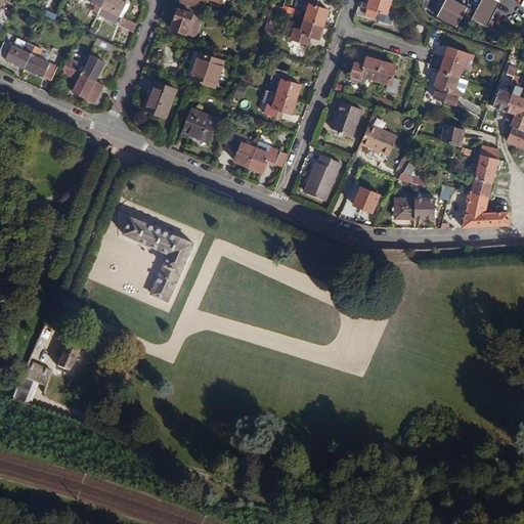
[(98,13),(105,0),(86,0),(96,5),(94,11),(98,13)]
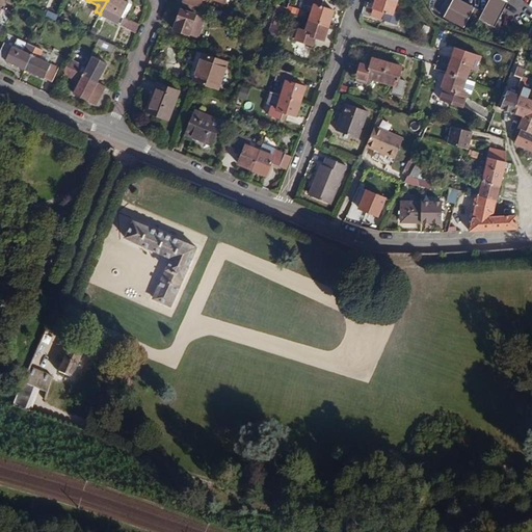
[(130,2),(125,0),(107,0),(100,14),(118,24),(130,2)]
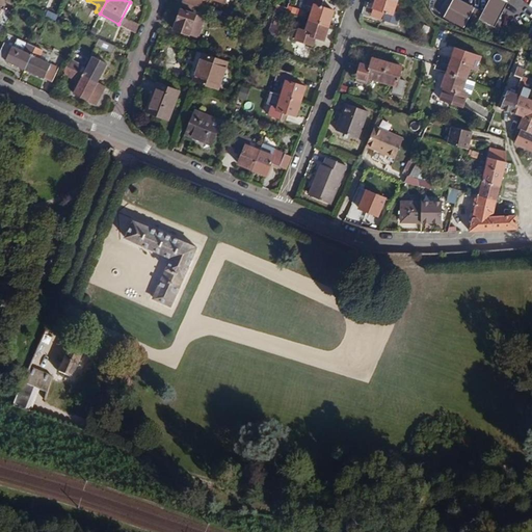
[(310,19),(330,25),(336,10),(322,6),(324,0),(309,0),(308,5),(314,7),(310,19)]
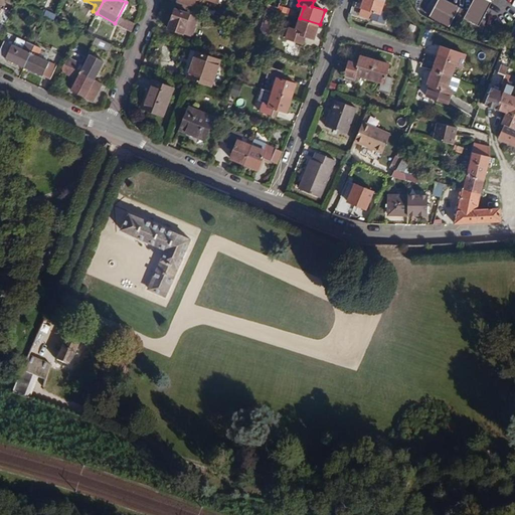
[(385,0),(364,0),(362,8),(374,12),(372,19),(385,23),(388,13),(382,11),(385,0)]
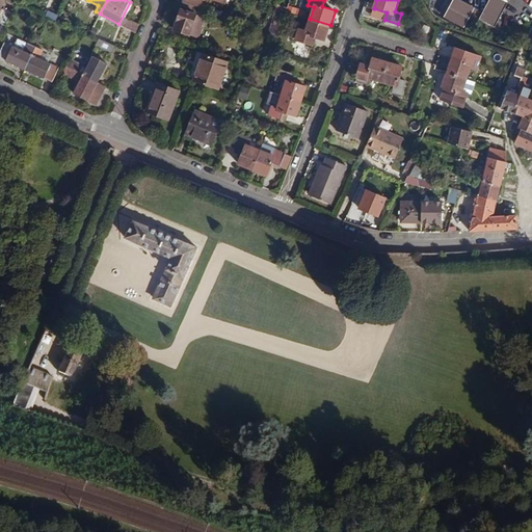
[(499,20),(484,12),(460,0),(453,0),(445,18),(466,28),(470,19),(497,33),(502,22),(499,20)]
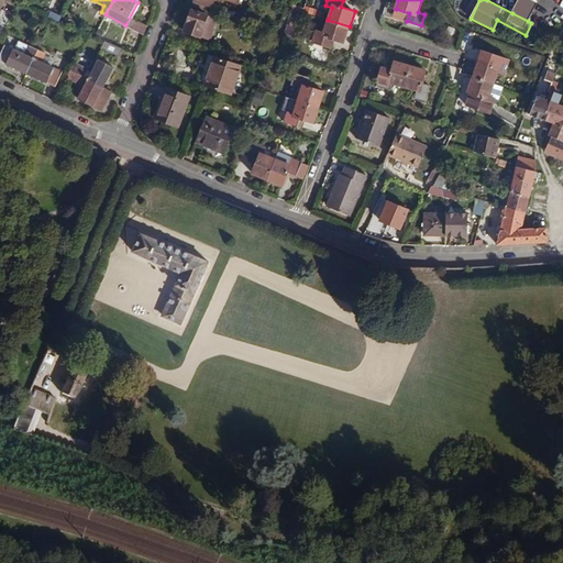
[(519,0),(512,13),(528,21),(539,0),(519,0)]
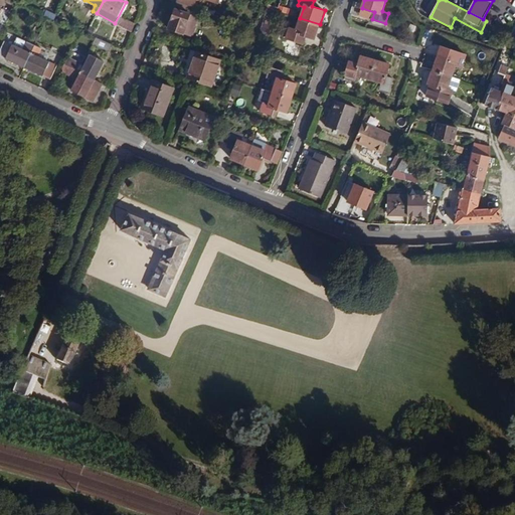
[(177,6),(193,12),(194,8),(178,2),(177,6)]
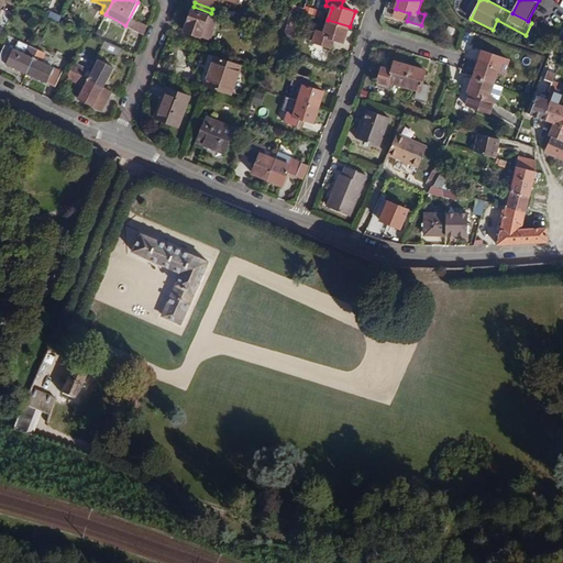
[(298,30),(304,12),(295,9),(290,21),(295,23),(293,28),(298,30)]
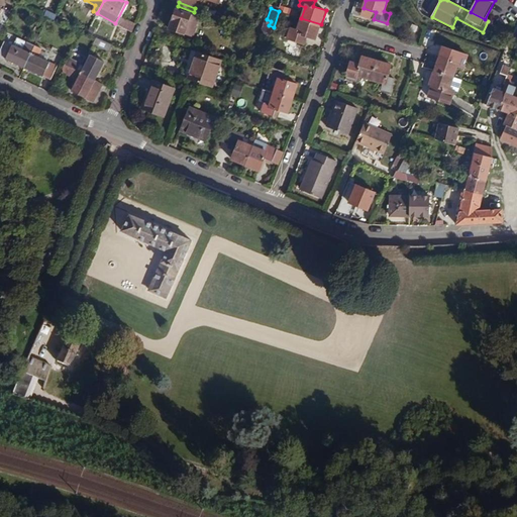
[(200,17),(176,9),(170,28),(194,37),(197,29),(196,28),(200,17)]
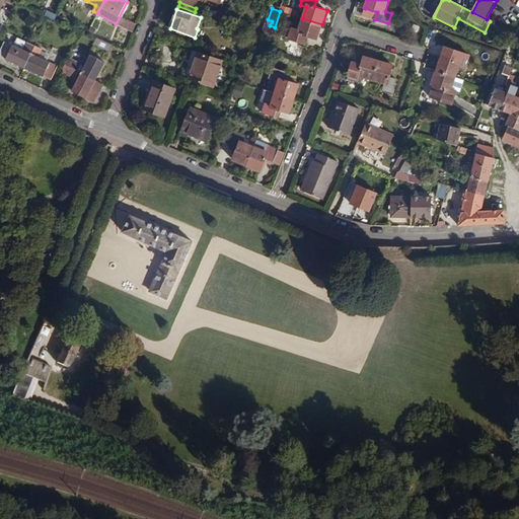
[(317,40),(322,24),(302,18),(298,30),(291,28),(288,39),(307,45),(309,38),(317,40)]
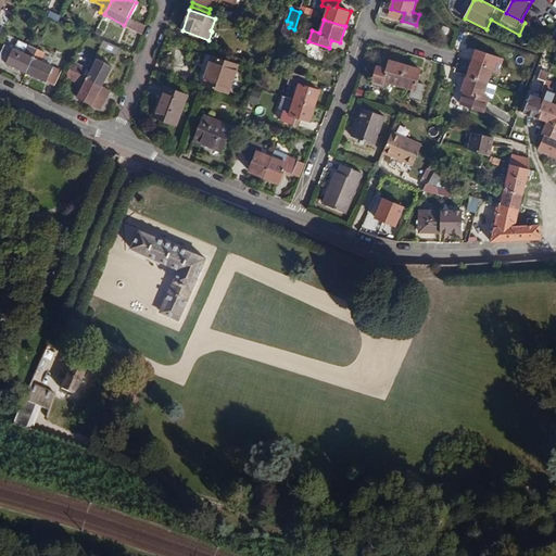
[(20,40),(15,49),(25,53),(29,45),(20,40)]
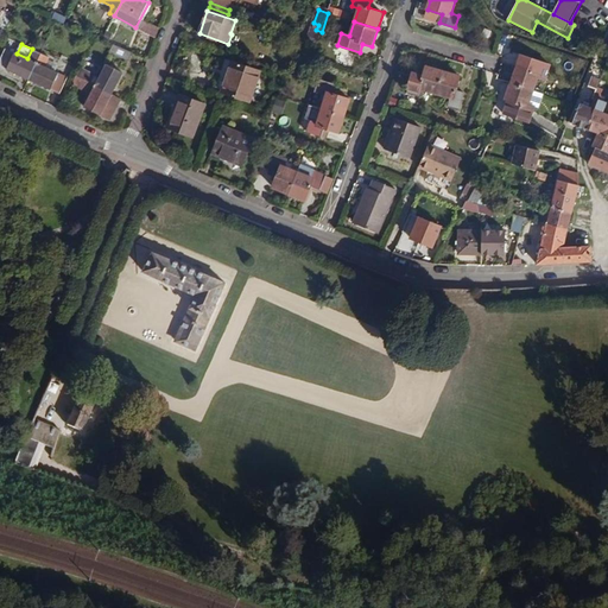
[(130,62),(133,52),(113,44),(109,52),(130,62)]
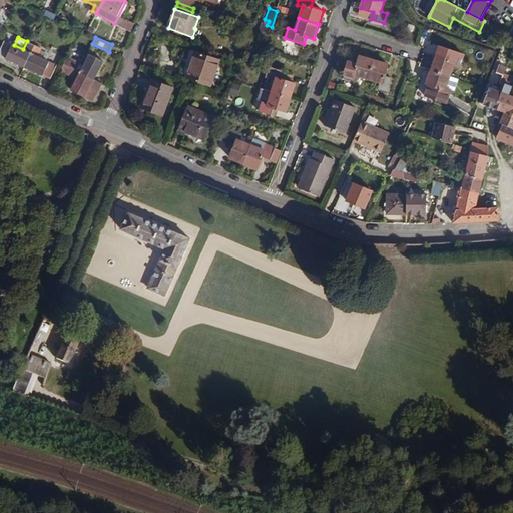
[(0,51),(0,55),(24,67),(35,45),(27,41),(23,49),(14,45),(5,41),(0,51)]
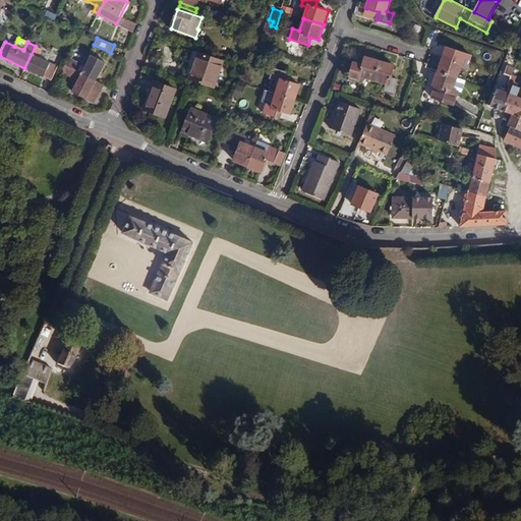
[(36,46),(24,68),(52,80),(59,66),(51,62),(40,57),(44,49),(36,46)]
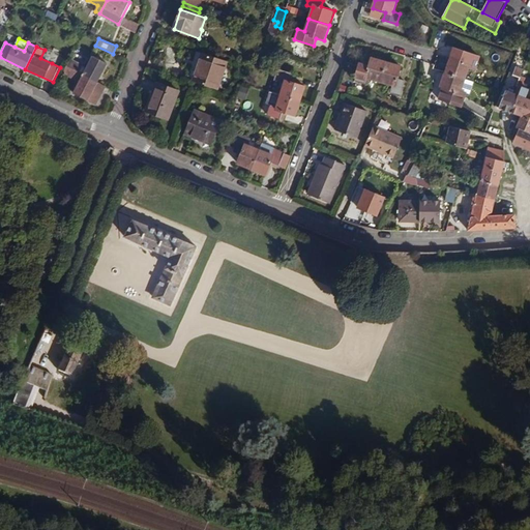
[(40,58),(52,63),(55,55),(45,50),(40,58)]
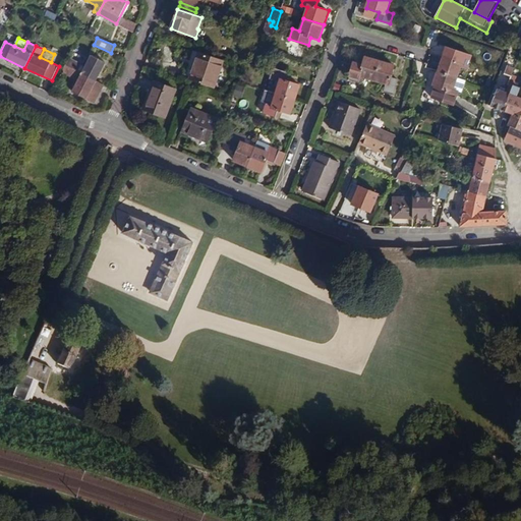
[(224,60),(193,50),(184,78),(214,88),(224,60)]
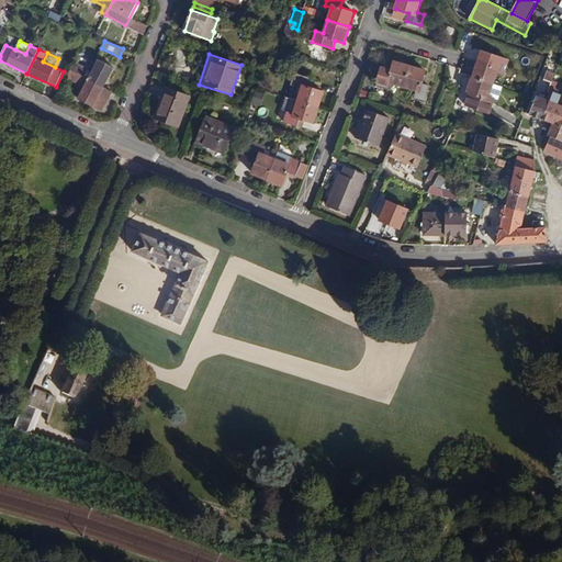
[(479,60),(473,77),(494,83),(498,71),(505,74),(509,63),(495,58),(492,65),(479,60)]
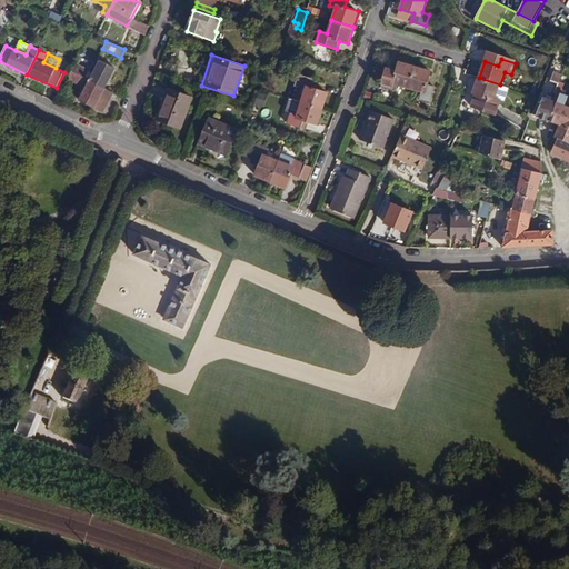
[(71,70),(106,88),(116,69),(100,60),(93,71),(76,62),(71,70)]
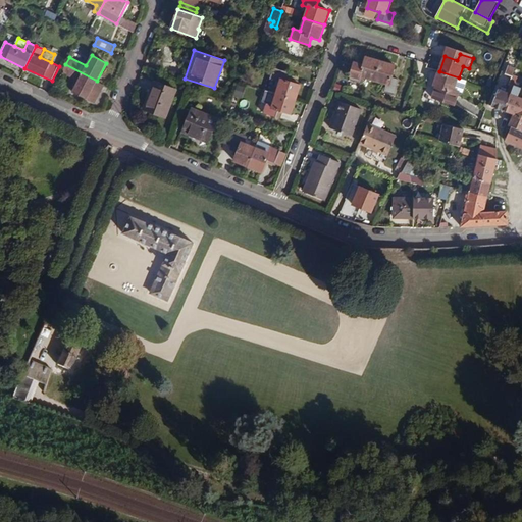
[(364,77),(375,81),(380,61),(366,56),(364,65),(363,68),(353,66),(349,80),(362,84),(364,77)]
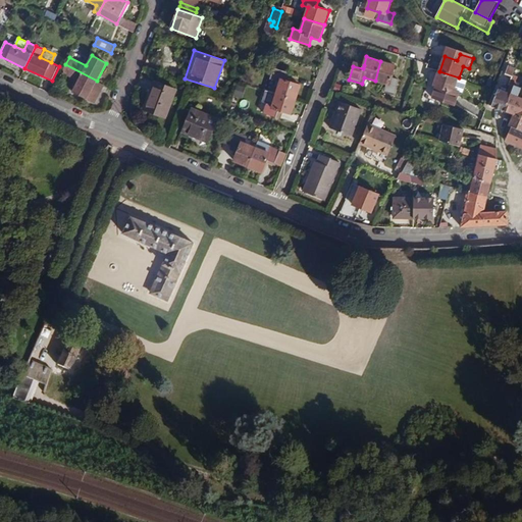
[(380,61),(375,81),(387,85),(385,91),(395,94),(399,81),(393,79),(396,65),(380,61)]
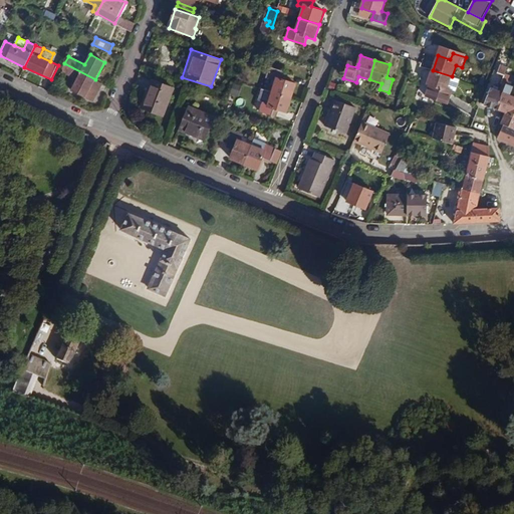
[(93,101),(102,83),(95,79),(64,63),(61,71),(76,79),(71,89),(93,101)]
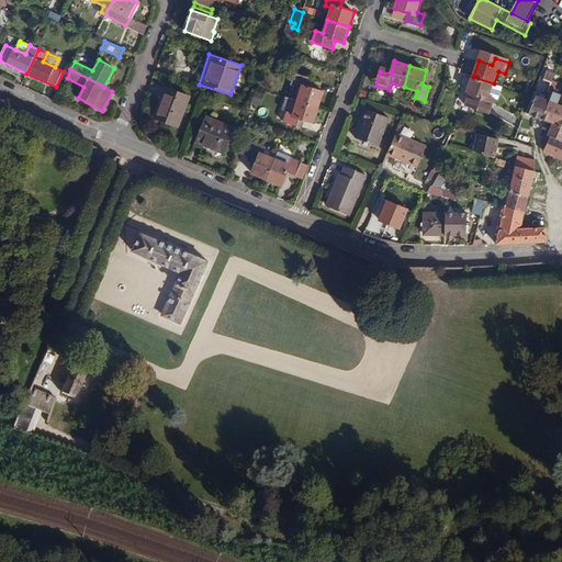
[(544,80),(552,82),(555,74),(548,71),(544,80)]
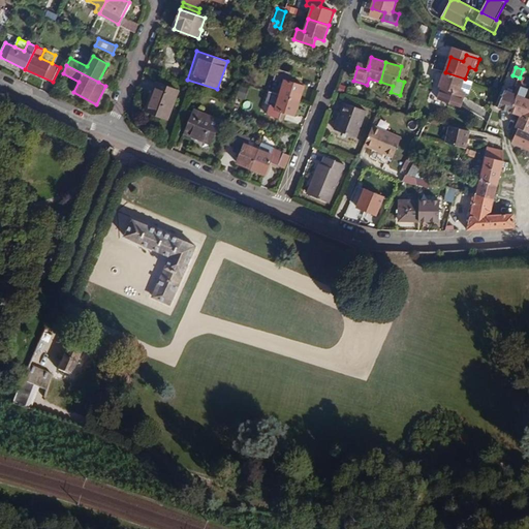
[(280,95),(300,101),(305,86),(292,82),(294,74),(278,69),(274,81),(284,83),(280,95)]
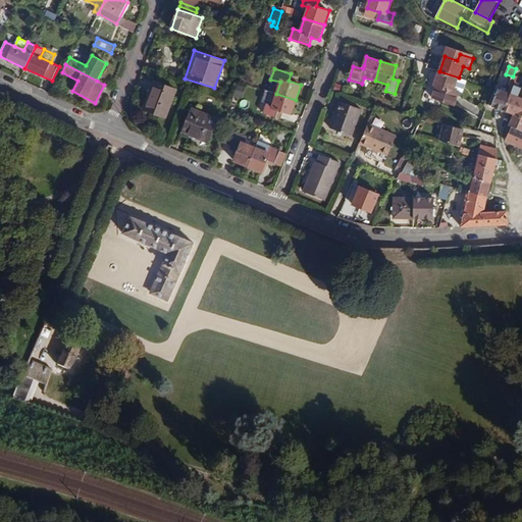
[(459,77),(439,71),(434,87),(435,87),(432,99),(455,107),(461,92),(456,90),(459,77)]
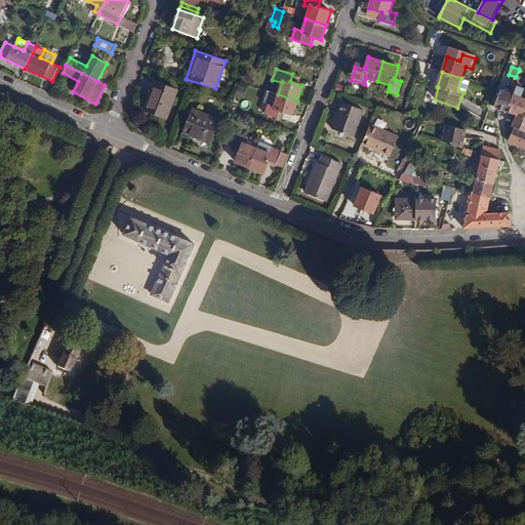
[(510,93),(503,111),(517,116),(523,118),(524,112),(524,97),(522,96),(524,89),(519,86),(521,79),(516,77),(510,93)]
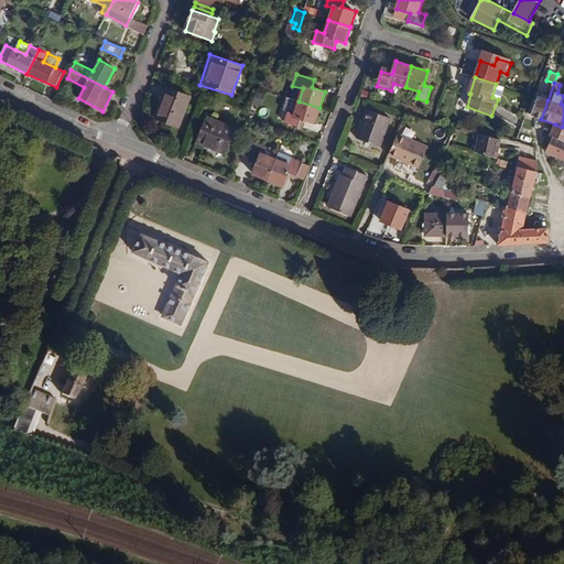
[(191,98),(167,88),(155,118),(180,127),(191,98)]
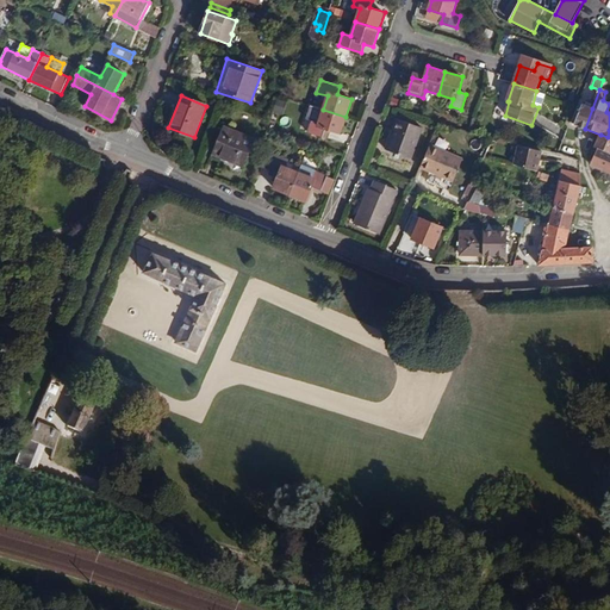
[(582,104),(574,125),(585,129),(592,109),(582,104)]
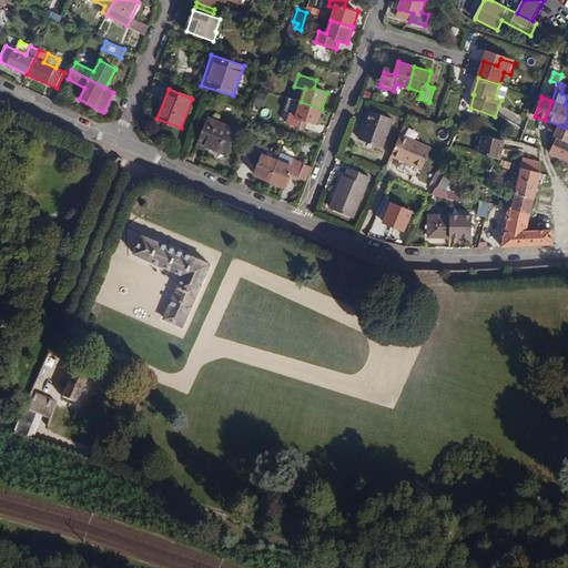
[(317,124),(322,109),(301,102),(288,99),(285,111),(290,112),(286,123),(303,128),(304,121),(308,122),(317,124)]
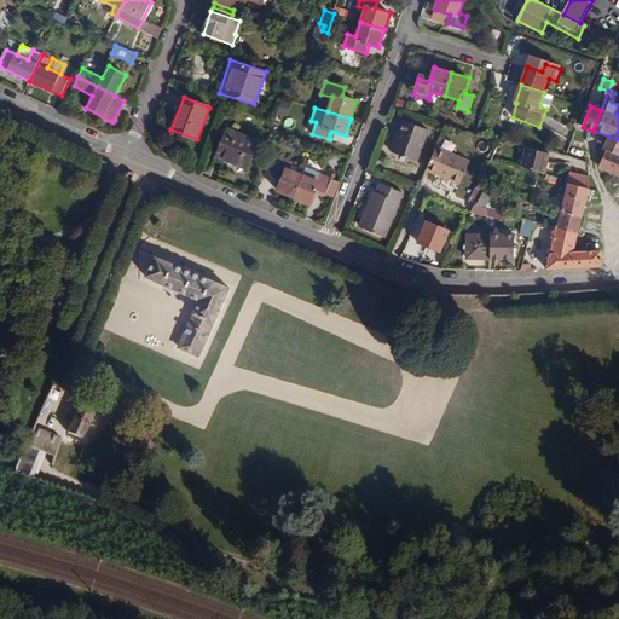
[(428,129),(403,120),(398,132),(400,133),(399,138),(397,137),(392,150),(417,161),(428,129)]
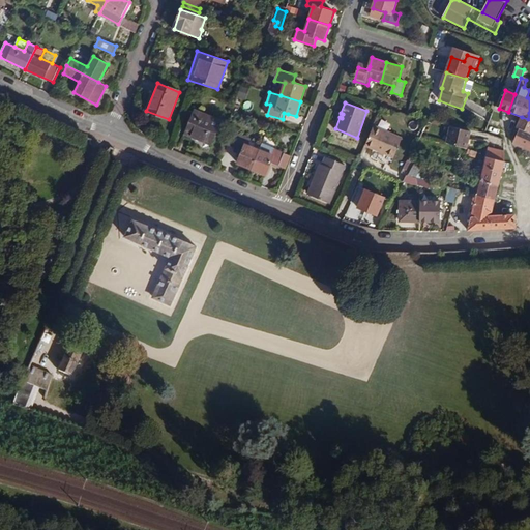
[(222,121),(195,110),(184,135),(212,146),(222,121)]
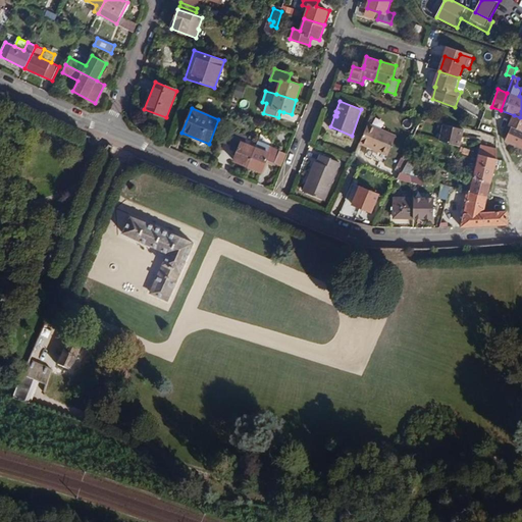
[(521,111),(520,117),(514,115),(509,125),(512,127),(521,131),(521,111)]
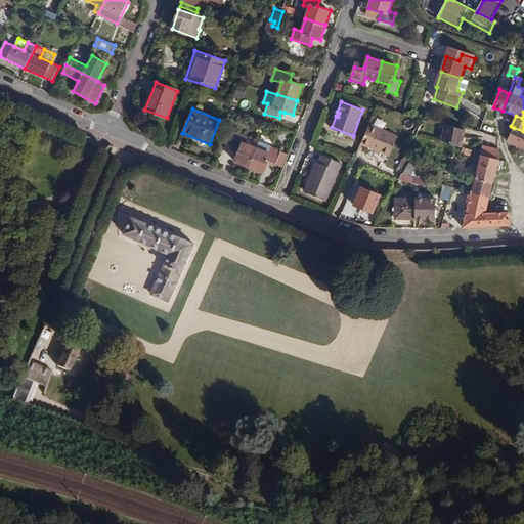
[(369,124),(361,143),(389,156),(398,137),(369,124)]
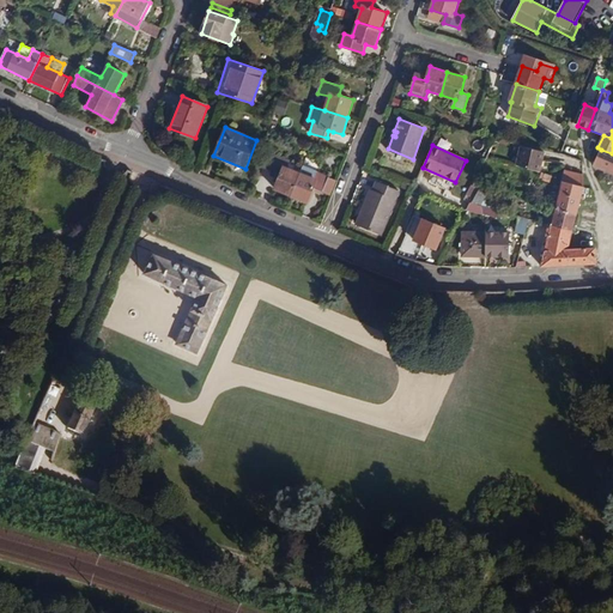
[(545,150),(521,145),(516,167),(540,174),(545,150)]
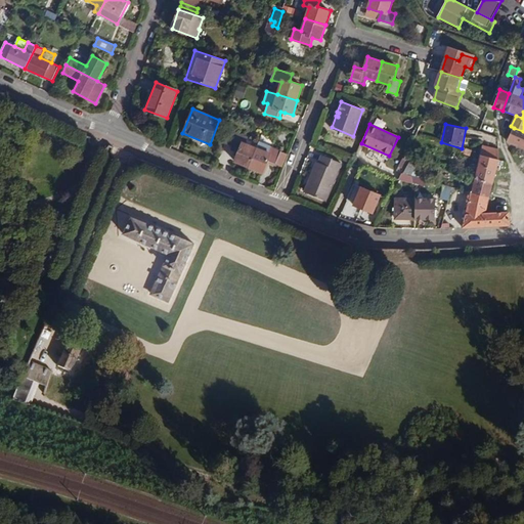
[(508,142),(523,148),(523,131),(514,128),(508,142)]
